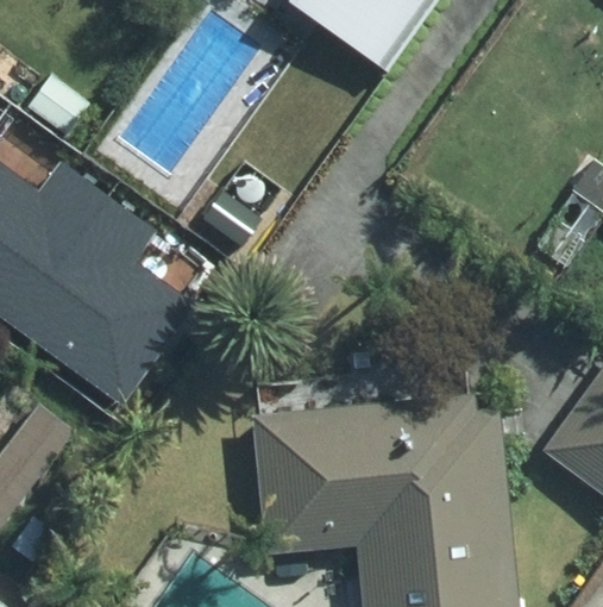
[(287,0),(382,68),(383,66),(429,0),(287,0)]
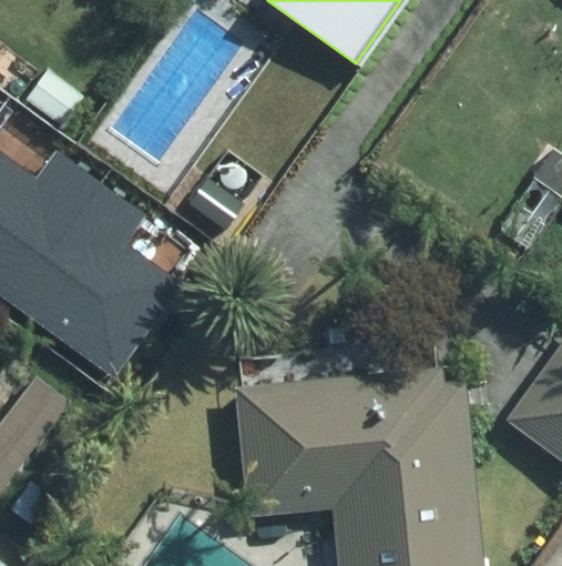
[(83,102),(46,76),(26,102),(62,130),(83,102)]
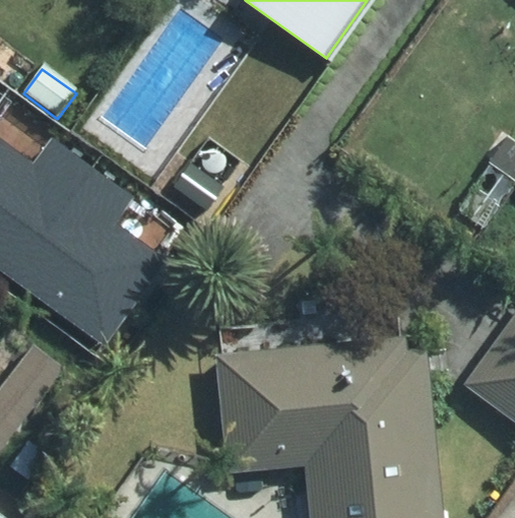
[(0,256),(14,266),(100,149),(61,122),(38,153),(0,124),(0,256)]
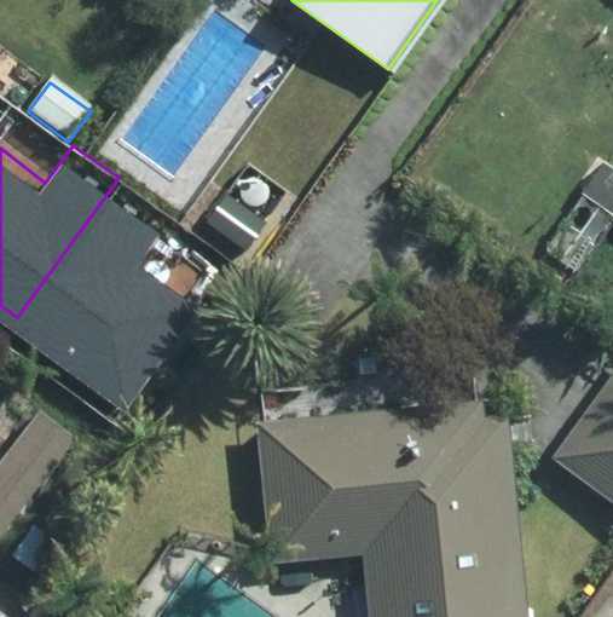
[(612,169),(605,165),(584,197),(612,214),(612,169)]
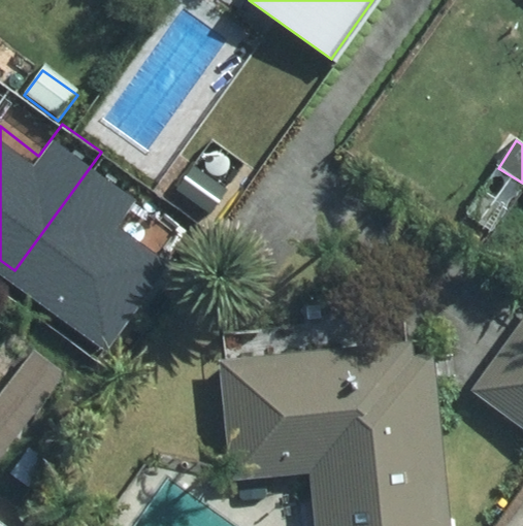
[(150,187),(101,152),(14,270),(112,342),(176,255),(126,219),(150,187)]
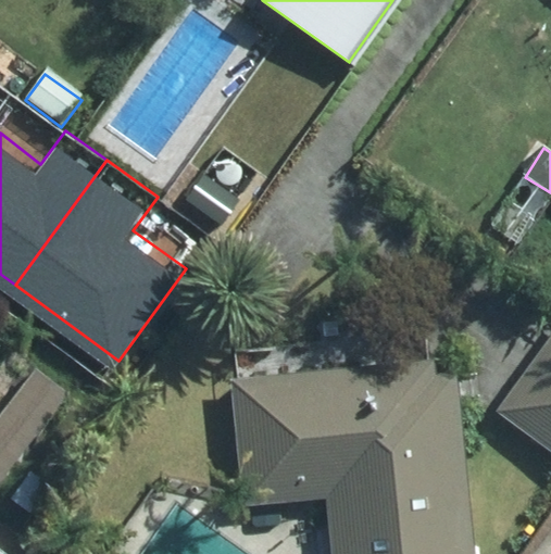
[(550,332),(498,408),(550,447),(550,332)]
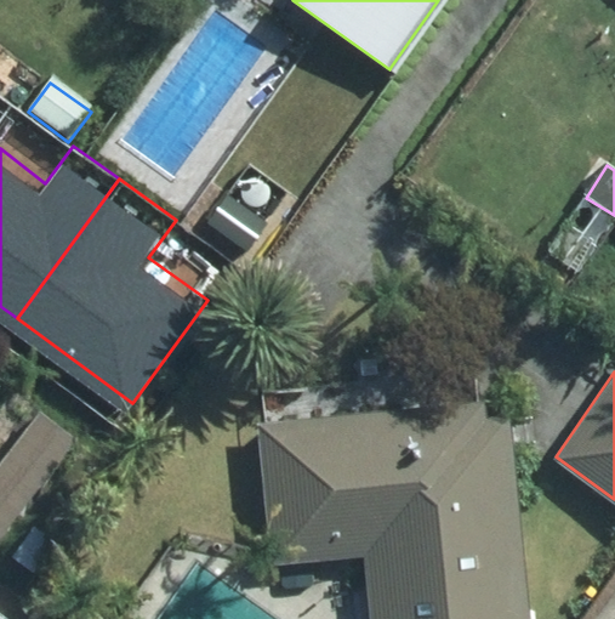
[(0,539),(73,439),(0,386),(0,539)]
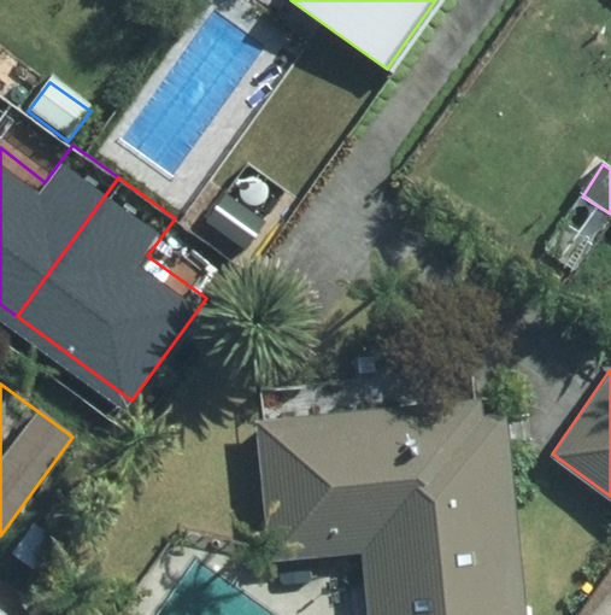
[(471,398),(254,421),(269,555),(358,546),(365,614),(517,614),(497,414),(474,416),(471,398)]
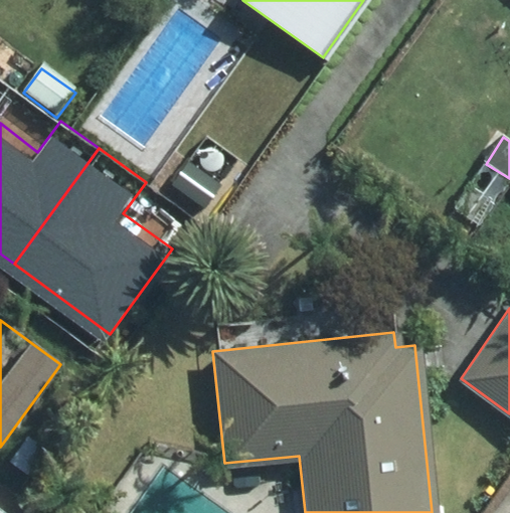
All buildings are outlined.
